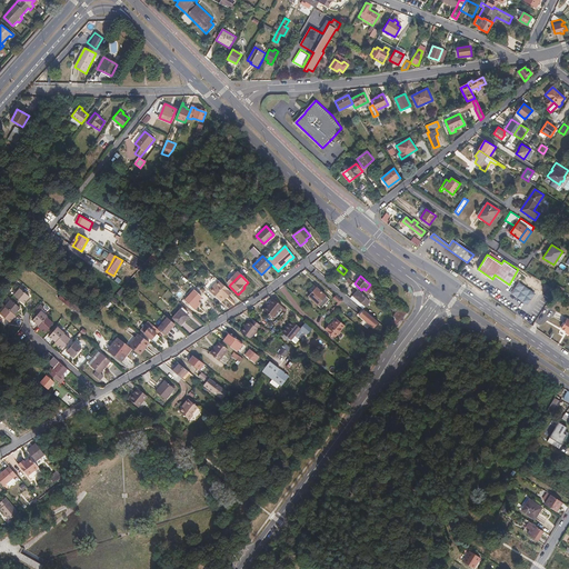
[(220,301),(225,298),(230,291),(218,280),(209,290),(220,301)]
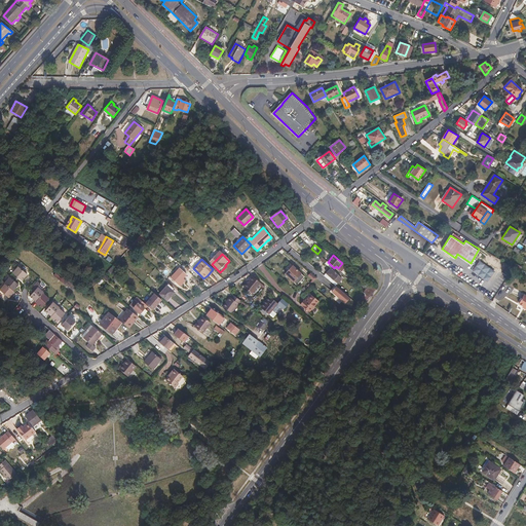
[(336,266),(334,268),(341,273),(347,266),(342,263),(338,268),(336,266)]
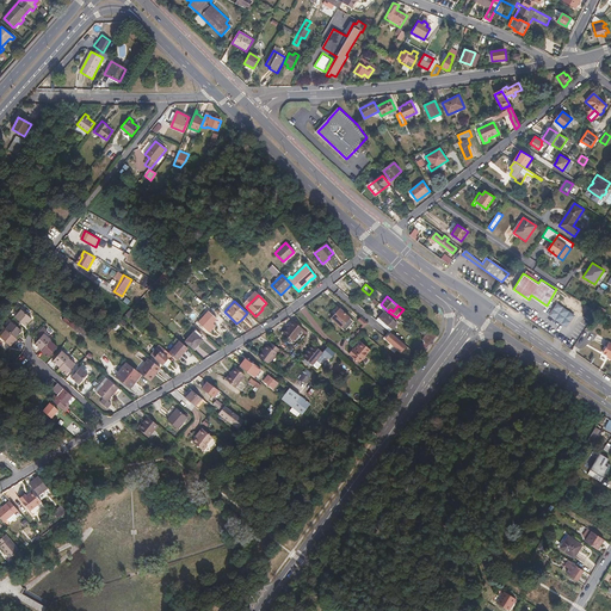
[(22,321),(24,323),(26,326),(34,318),(23,308),(16,316),(22,321)]
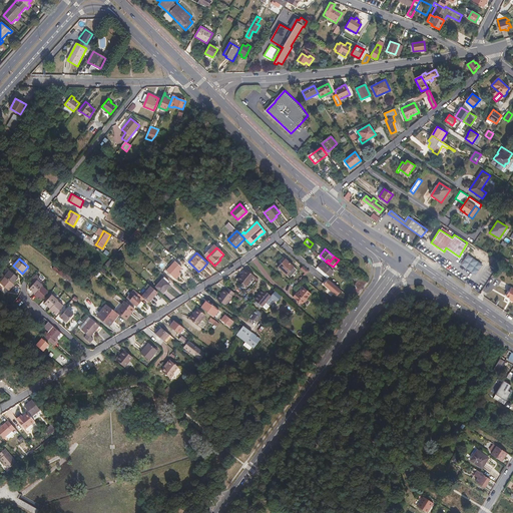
[(297,271),(286,260),(278,268),(289,278),(297,271)]
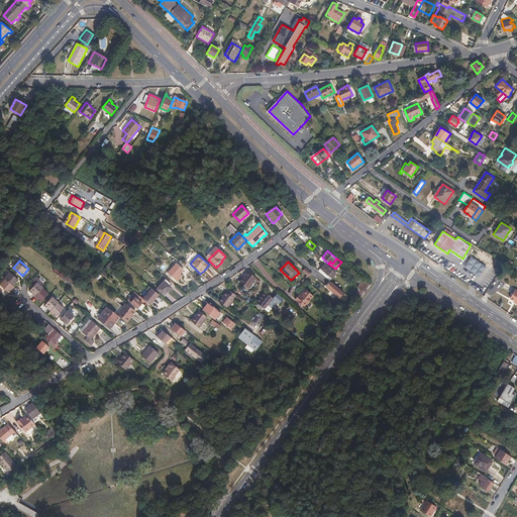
[(177,264),(168,273),(175,280),(183,271),(177,264)]
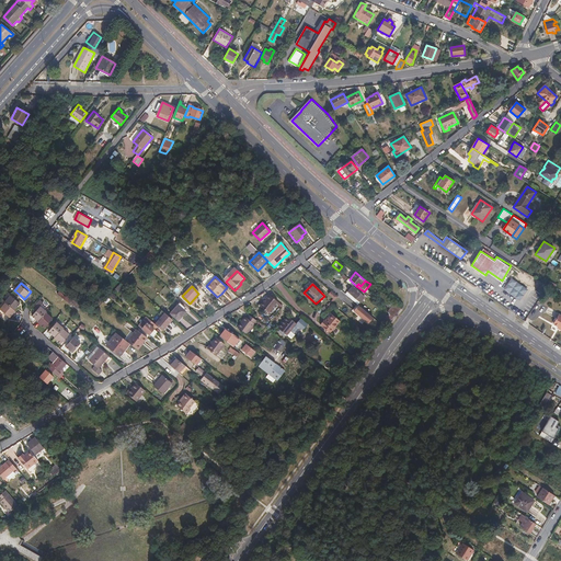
[(361,302),(365,297),(361,294),(359,294),(352,287),(347,292),(361,302)]
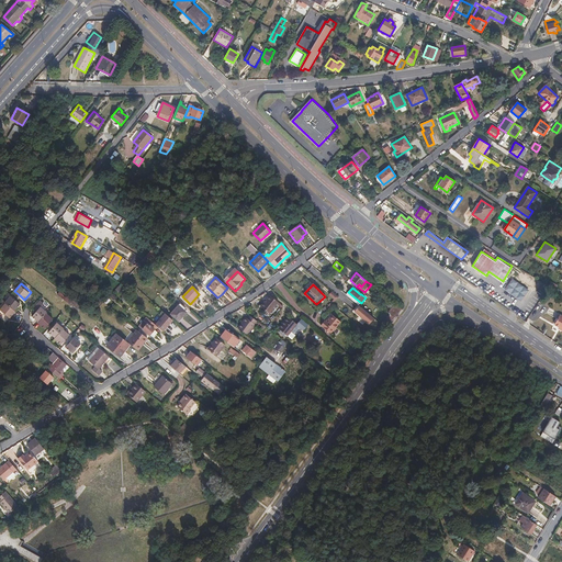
[(328,295),(335,301),(338,298),(332,292),(328,295)]
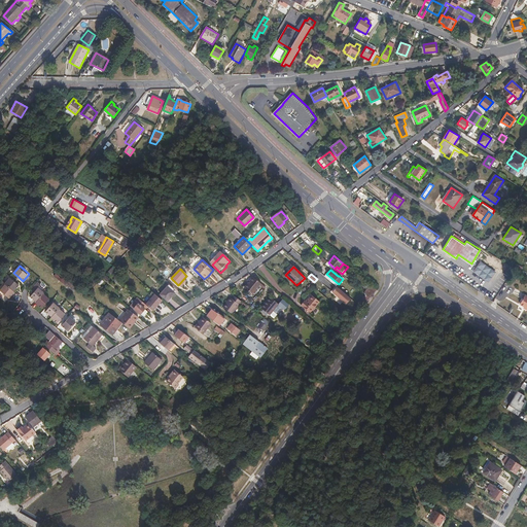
[(339,284),(326,274),(325,277),(337,286),(339,284)]
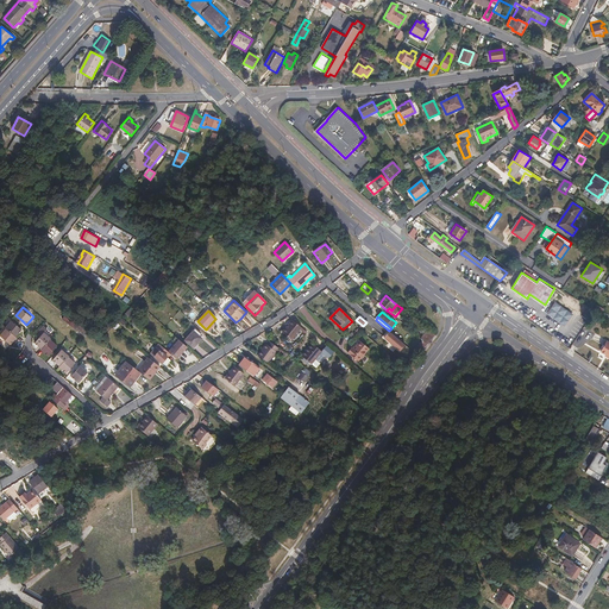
[(7,328),(17,337),(23,330),(20,327),(17,324),(13,320),(6,327),(7,328)]
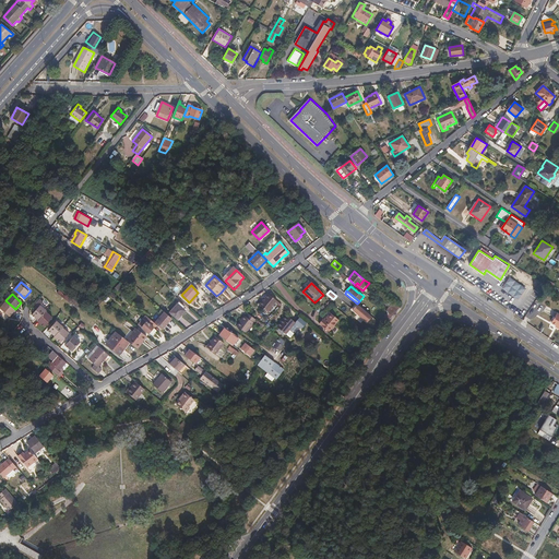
[(269,312),(277,301),(269,294),(259,305),(269,312)]
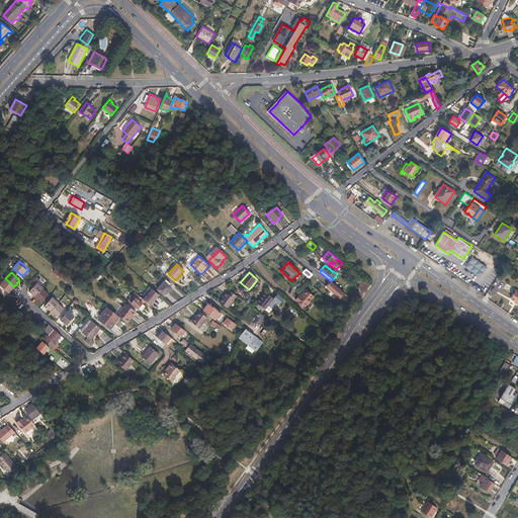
[(10,292),(15,287),(14,286),(6,279),(1,285),(5,288),(8,291),(10,292)]
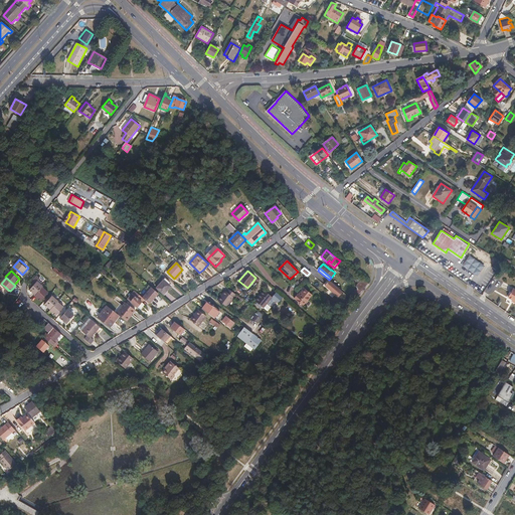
[(164,295),(171,287),(168,285),(169,283),(165,279),(156,288),(164,295)]
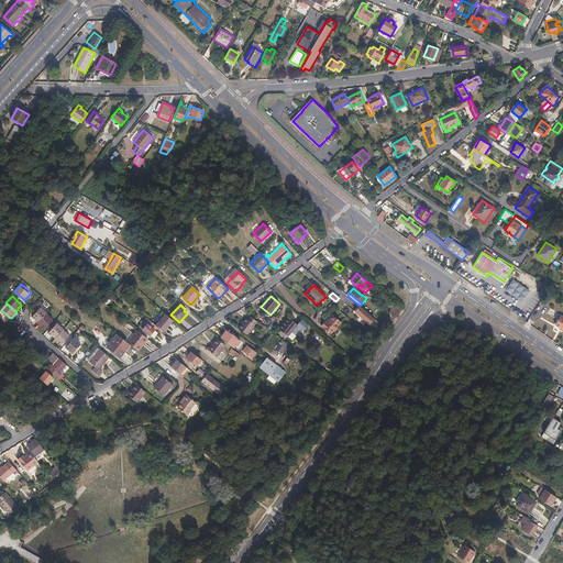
[(392,315),(397,307),(395,305),(388,312),(392,315)]
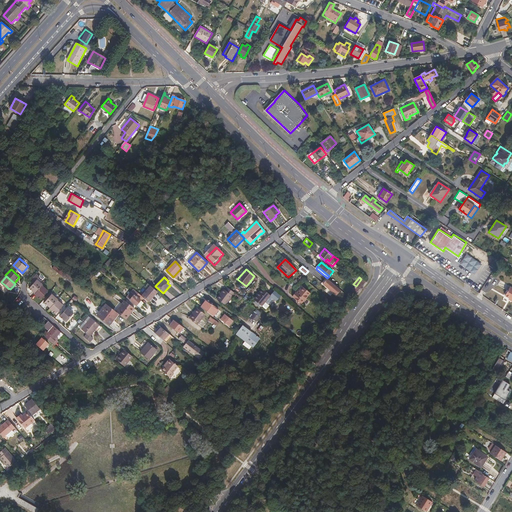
[(41,285),(42,284),(36,279),(33,283),(31,285),(29,288),(35,293),(41,285)]
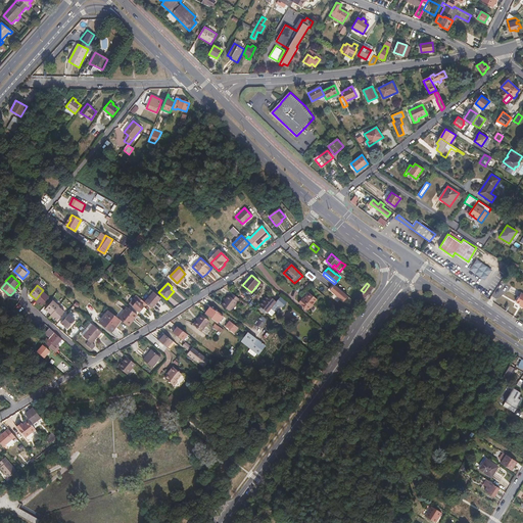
[(348,296),(334,285),(330,290),(343,301),(348,296)]
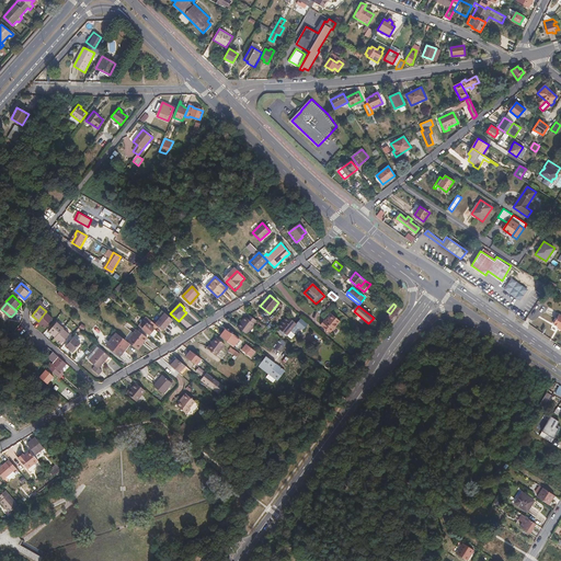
[(390,313),(395,317),(401,309),(396,306),(390,313)]
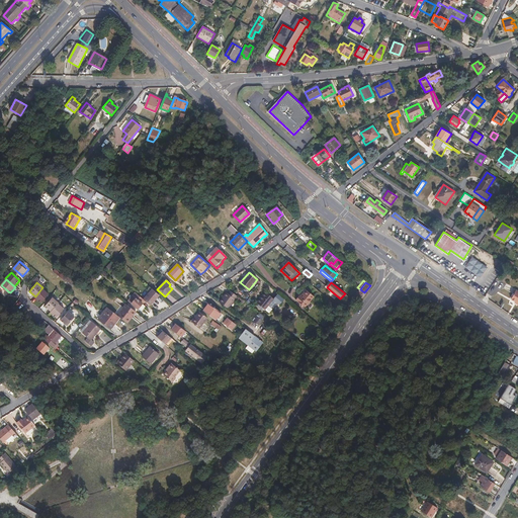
[(150,306),(159,295),(152,288),(150,286),(147,290),(149,292),(143,299),(145,300),(150,306)]
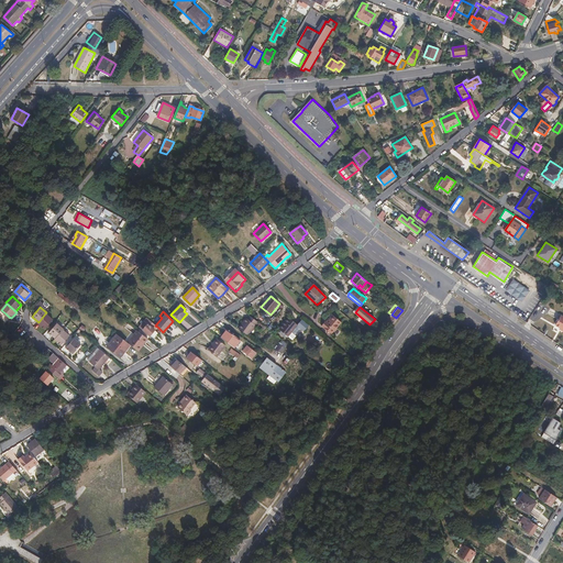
[(46,326),(48,323),(52,319),(45,313),(39,322),(37,323),(44,329),(46,326)]
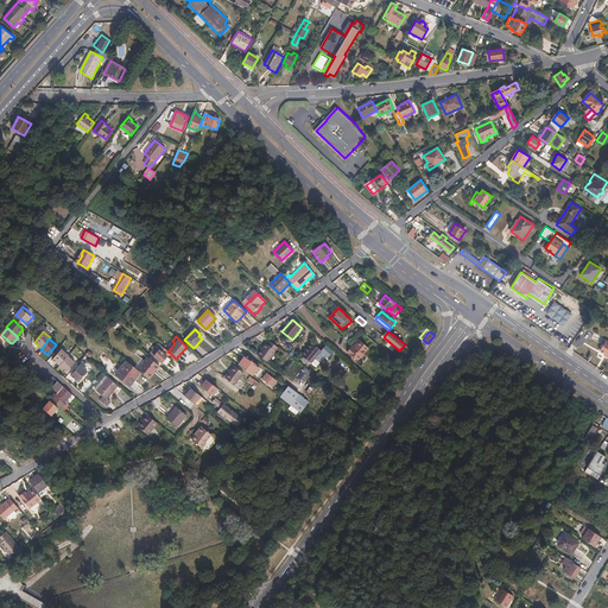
[(354,347),(363,355),(369,348),(360,340),(354,347)]
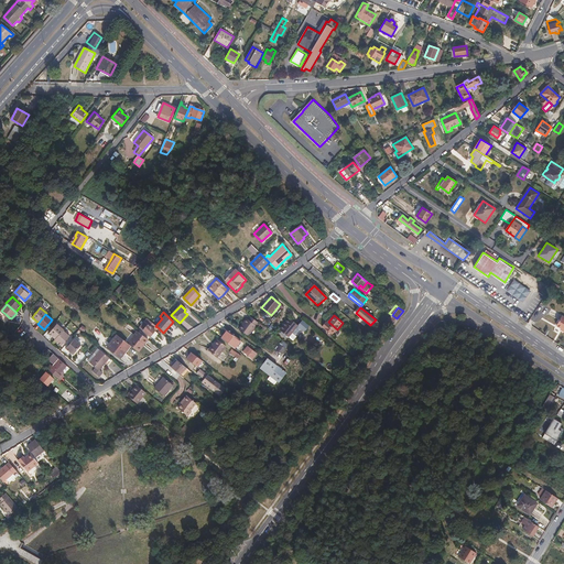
[(382,326),(387,329),(397,318),(392,315),(382,326)]
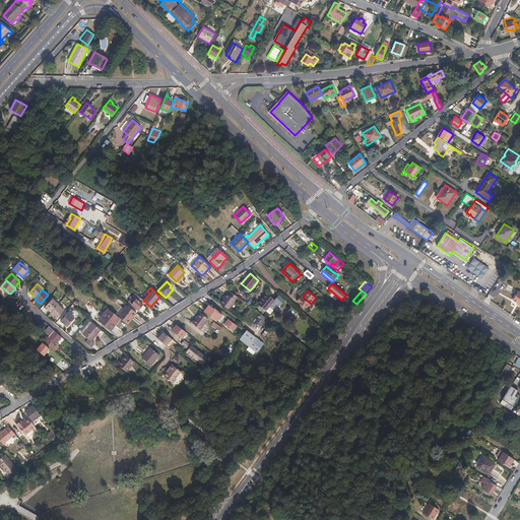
[(219,304),(229,310),(235,302),(238,298),(231,291),(229,295),(228,294),(219,304)]
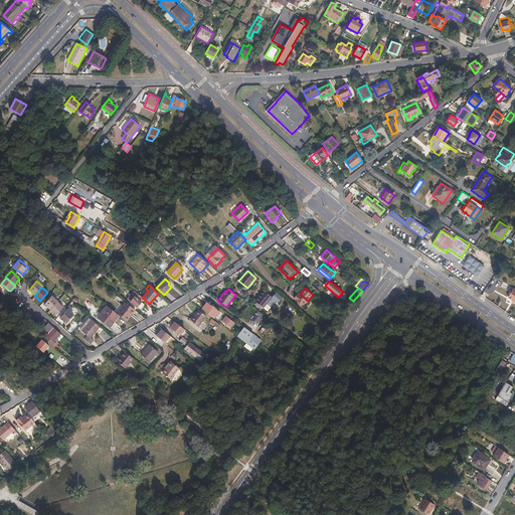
[(128,300),(137,308),(139,306),(141,304),(140,304),(142,302),(144,299),(142,298),(138,294),(135,291),(132,294),(128,300)]
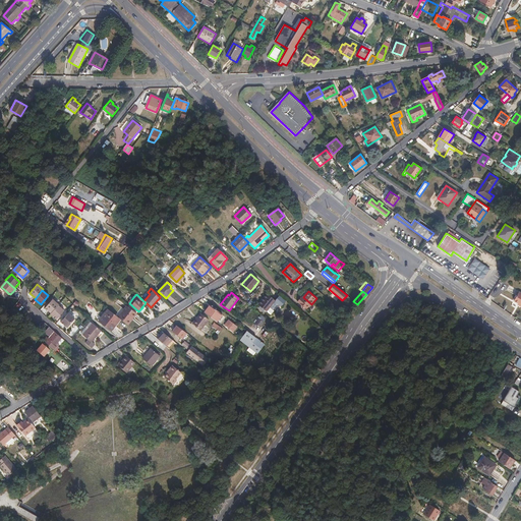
[(270,307),(275,301),(267,294),(258,304),(267,311),(270,307)]
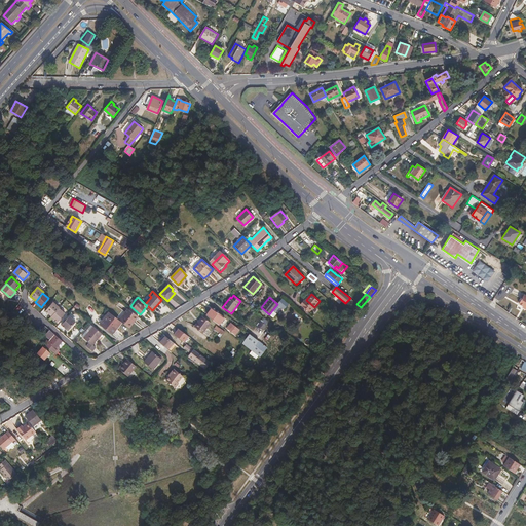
[(288,303),(282,298),(277,304),(284,309),(288,303)]
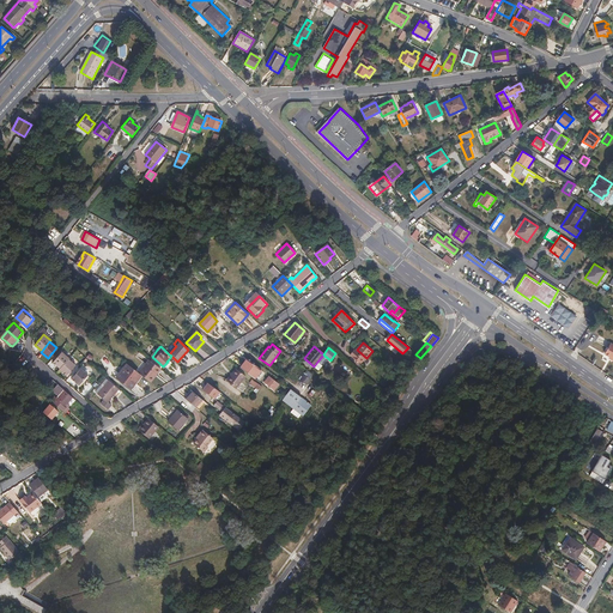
[(362,364),(366,358),(357,350),(356,351),(354,350),(351,354),(362,364)]
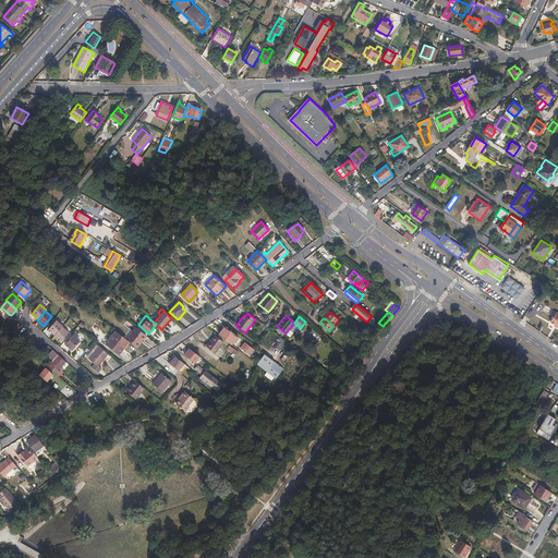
[(62,326),(56,319),(52,324),(50,326),(47,329),(55,335),(62,326)]
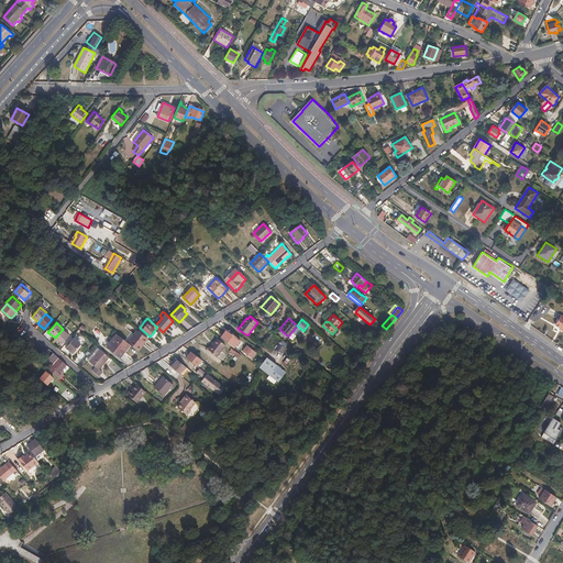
[(69,334),(63,329),(55,338),(54,339),(61,344),(69,334)]
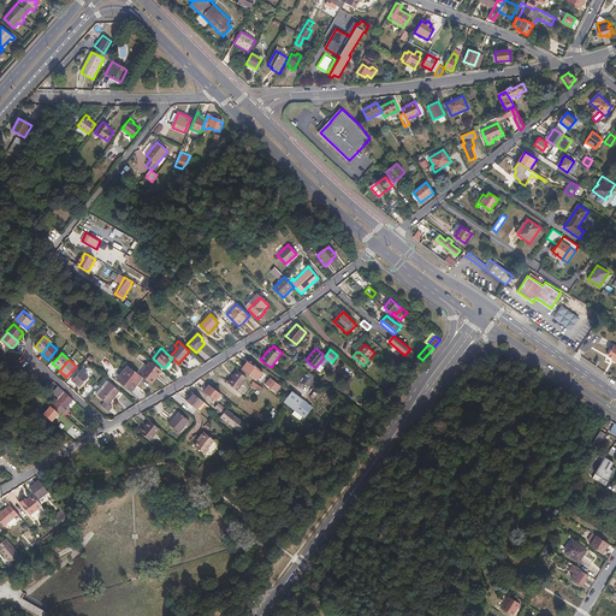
[(242,369),(256,381),(262,373),(248,362),(242,369)]
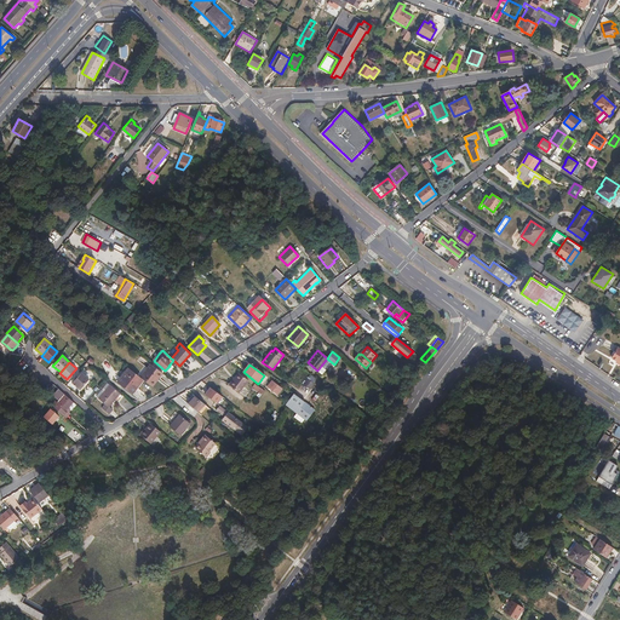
[(143,380),(127,367),(116,382),(135,395),(144,382),(143,380)]
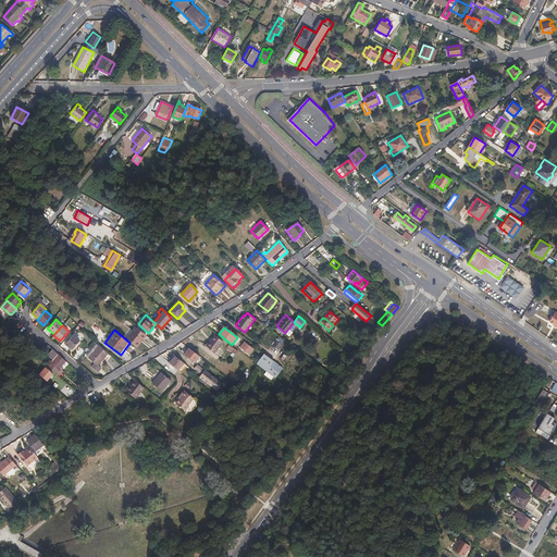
[(147,336),(138,330),(128,342),(130,343),(136,347),(141,341),(143,342),(147,336)]
